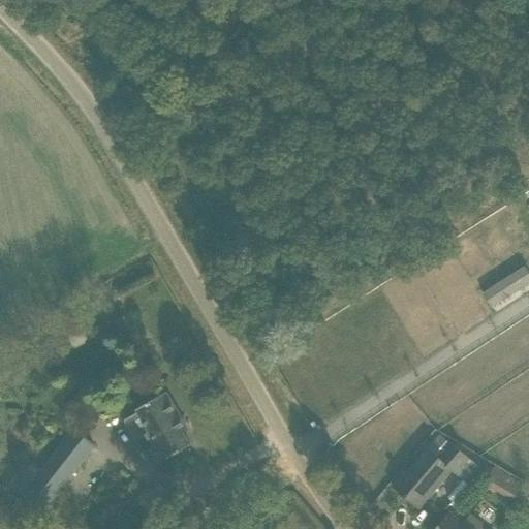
[(528,274),(524,267),(483,293),(492,309),(528,284),(528,274)]
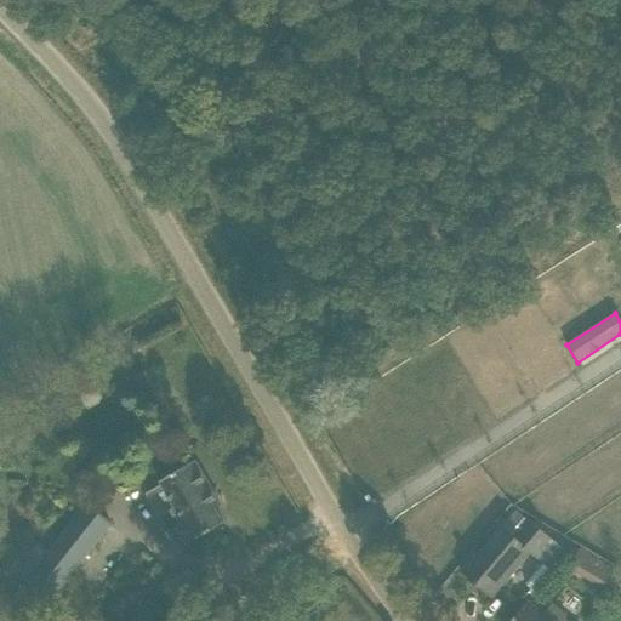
[(194,460),(188,463),(160,480),(181,517),(165,527),(177,548),(193,539),(194,539),(222,523),(214,507),(220,503),(210,488),(194,460)]
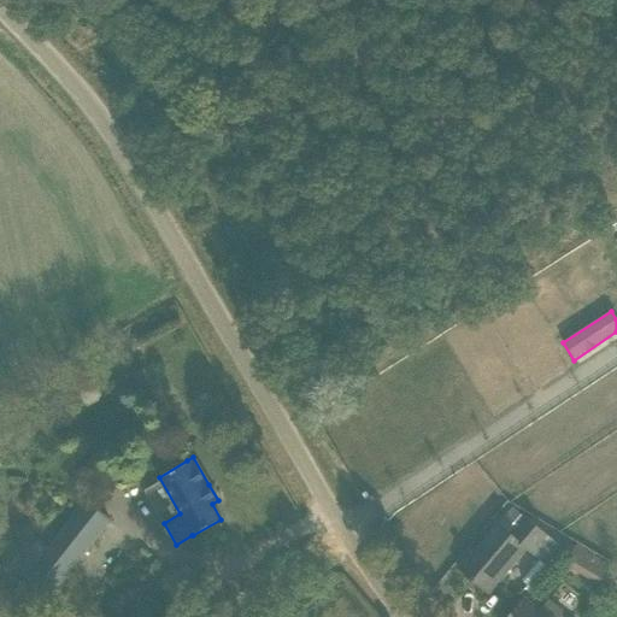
[(16,497),(6,504),(13,512),(22,505),(16,497)]
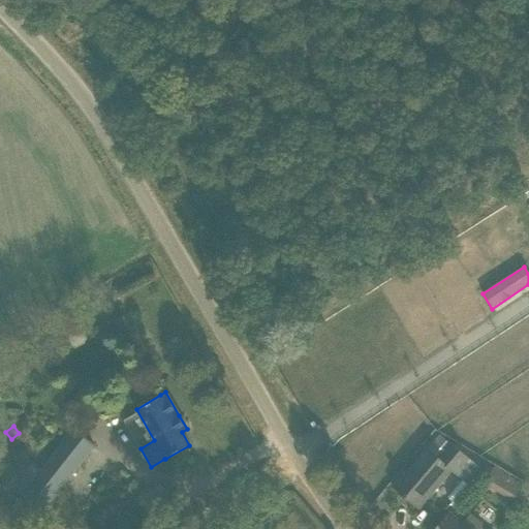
[(13,488),(43,511),(94,446),(73,429),(34,478),(26,472),(13,488)]
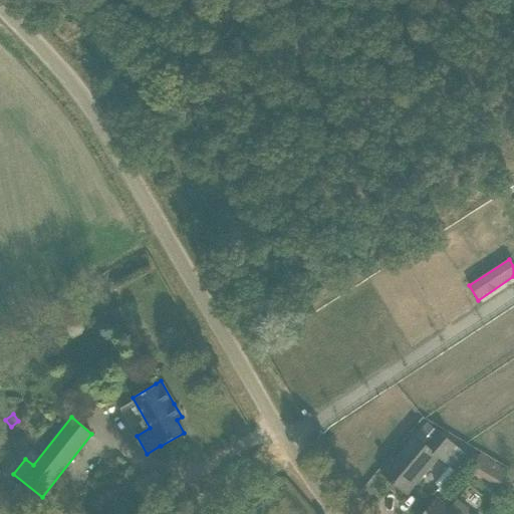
[(427,420),(394,457),(380,472),(407,494),(440,455),(444,458),(456,445),(427,420)]
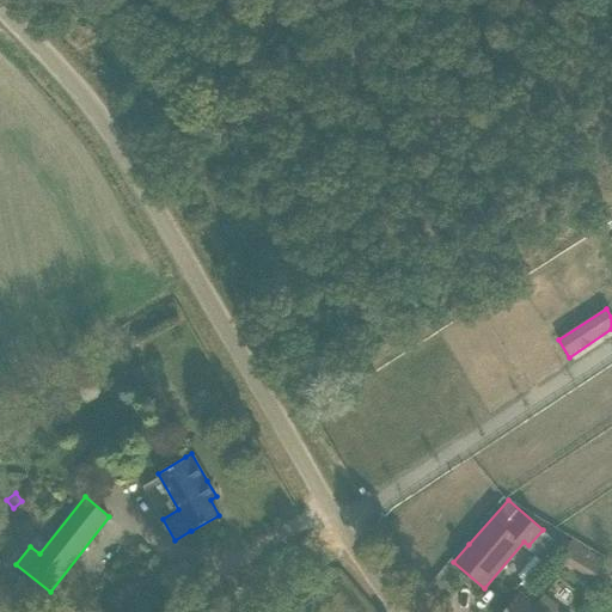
[(556,611),(555,611),(558,606),(544,595),(537,605),(519,592),(502,611),(556,611)]
